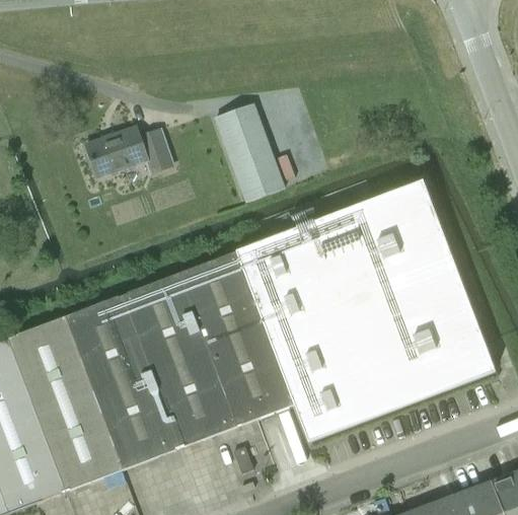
[(246,200),(284,187),(251,102),(215,117),(246,200)]
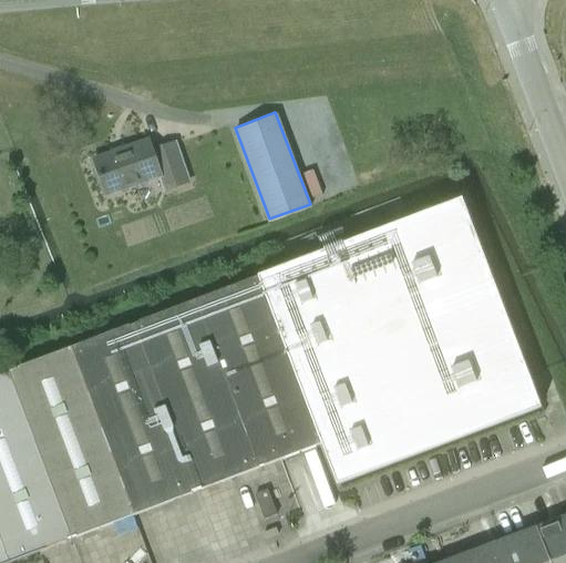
[(114,155),(112,150),(93,156),(105,192),(157,173),(164,185),(187,177),(174,140),(152,147),(147,137),(123,146),(125,152),(114,155)]
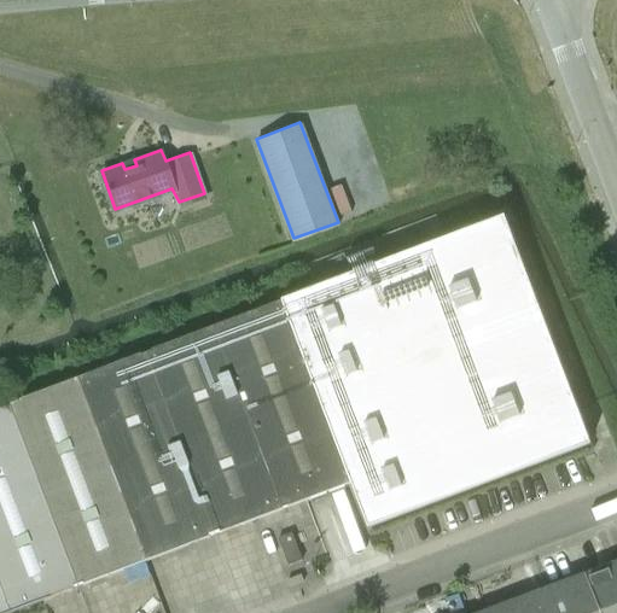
[(504,215),(281,299),(348,479),(366,527),(589,443),(504,215)]
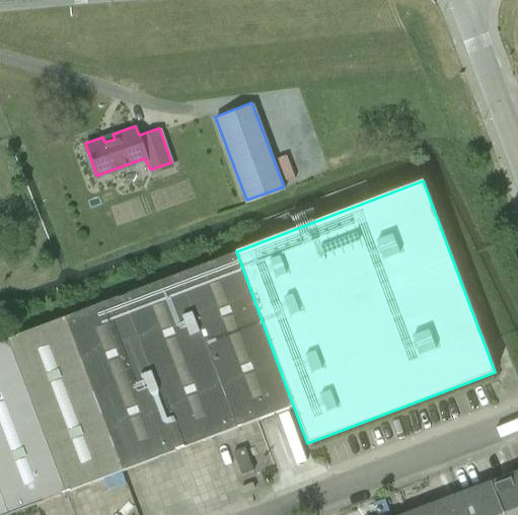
[(236,251),(0,340),(0,514),(292,402),(236,251)]
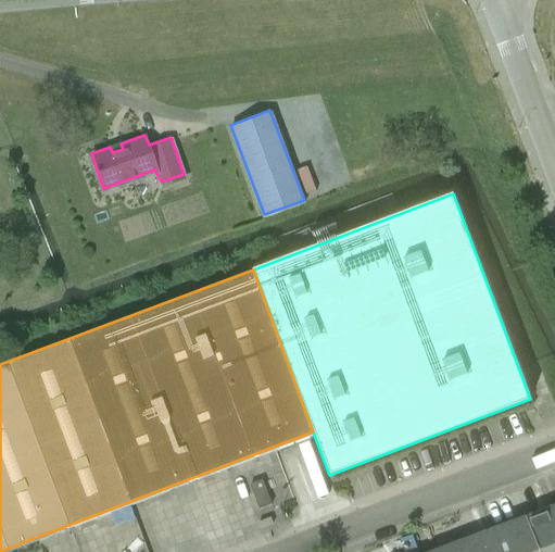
[(554,551),(554,503),(426,551),(554,551)]
